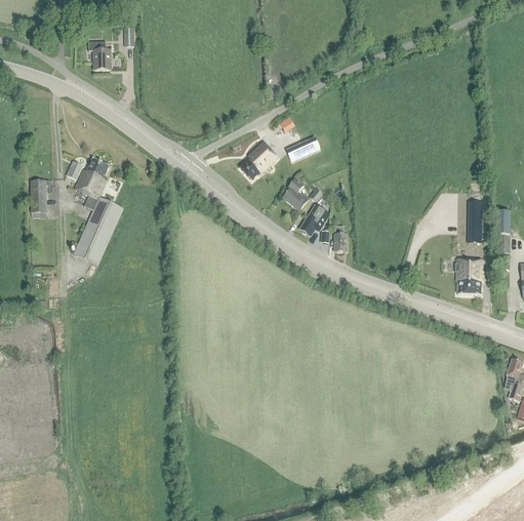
[(125,27),(125,45),(135,45),(134,26),(125,27)]
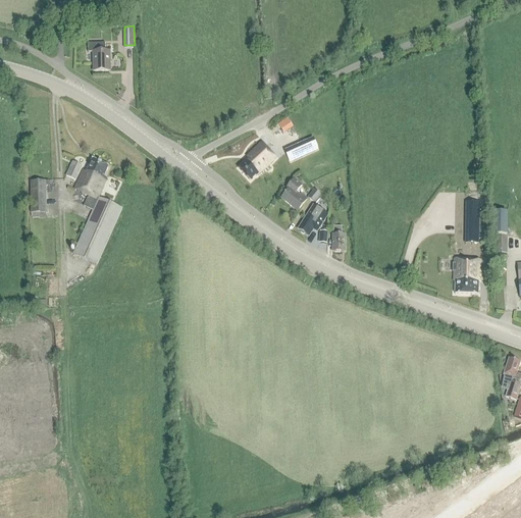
[(89,40),(89,49),(94,49),(94,61),(95,61),(95,68),(110,68),(110,60),(111,60),(111,48),(106,48),(106,40),(89,40)]
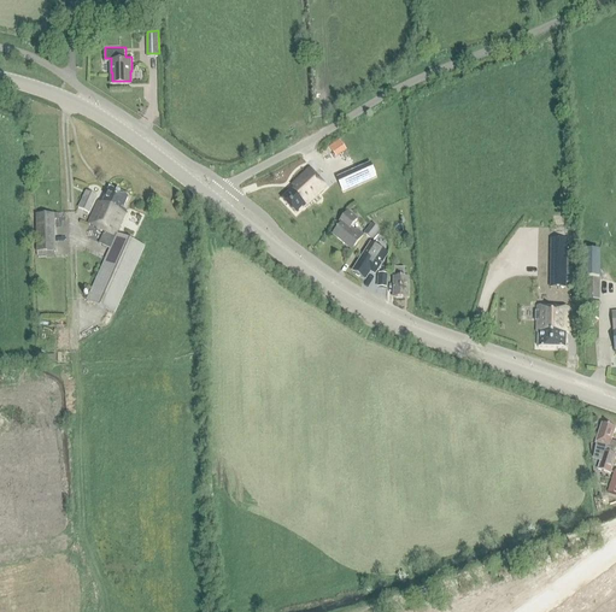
[(358,183),(388,165),(382,156),(361,169),(358,164),(350,169),(358,183)]
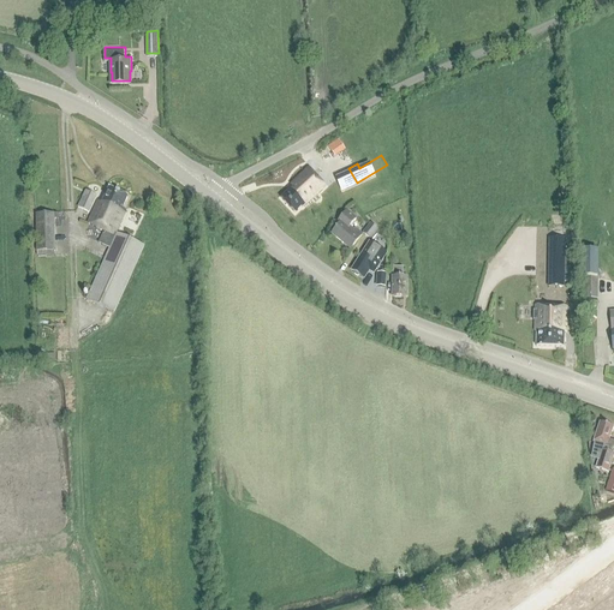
[(296,157),(274,171),(276,175),(298,163),(296,157)]
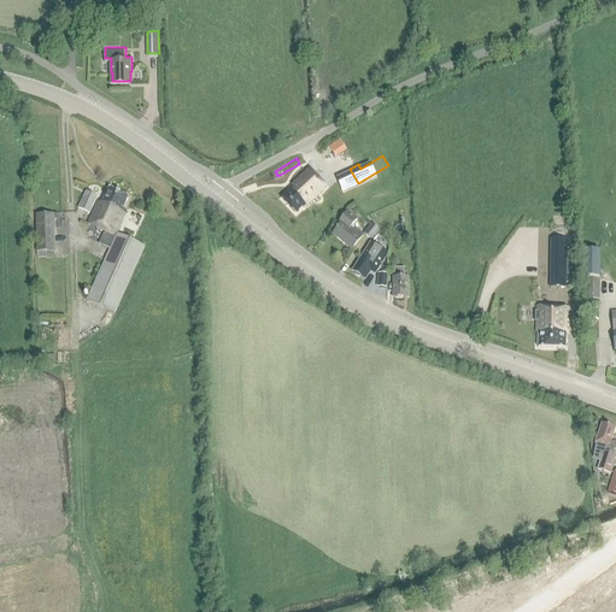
[(294,183),(282,195),(297,210),(304,204),(306,201),(308,202),(328,183),(311,164),(292,181),(294,183)]
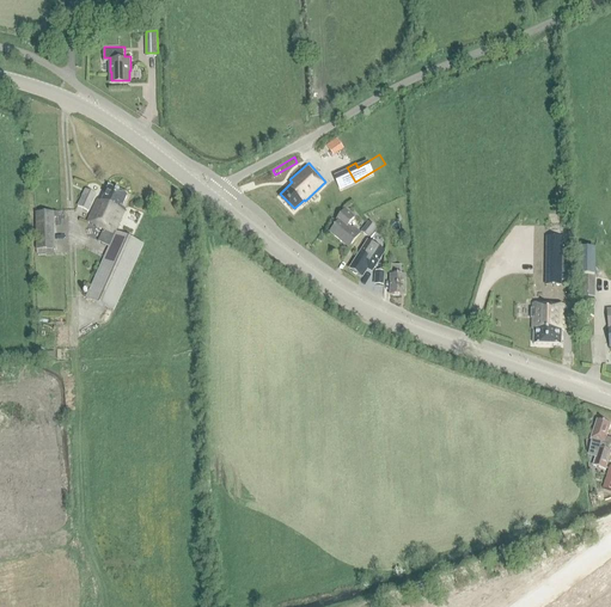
[(341,186),(348,183),(342,172),(336,176),(341,186)]
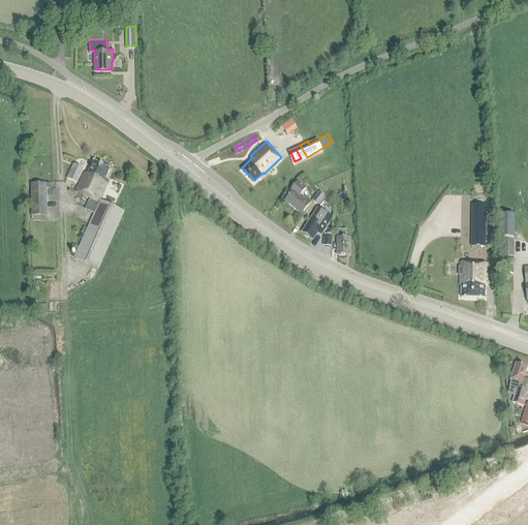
[(75,254),(99,265),(124,208),(100,197),(109,178),(105,176),(111,165),(94,158),(88,171),(86,170),(76,189),(90,195),(86,206),(95,210),(75,254)]
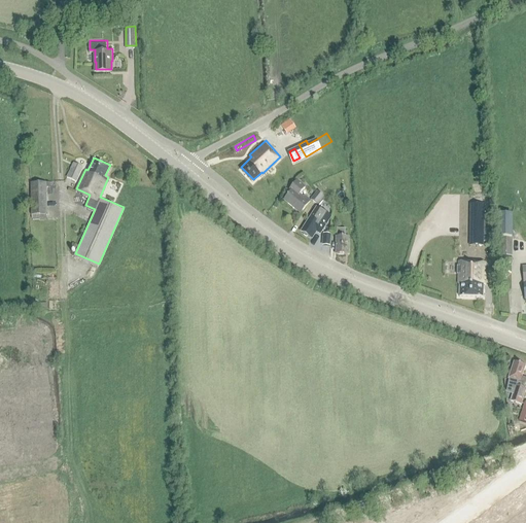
[(73,160),(67,174),(77,179),(83,165),(73,160)]
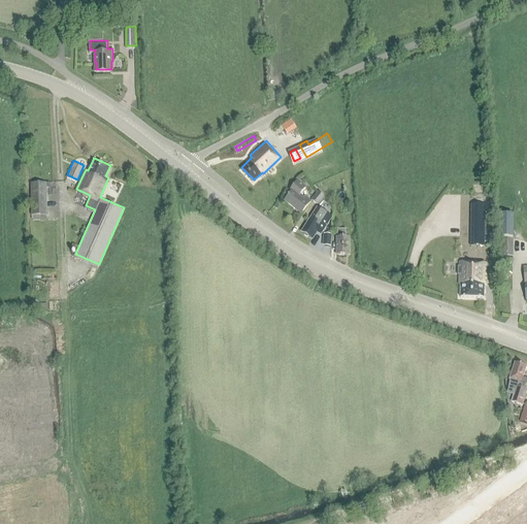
[(290,188),(292,189),(285,197),(301,210),(311,198),(305,193),(304,195),(300,192),(306,185),(298,177),(290,188)]
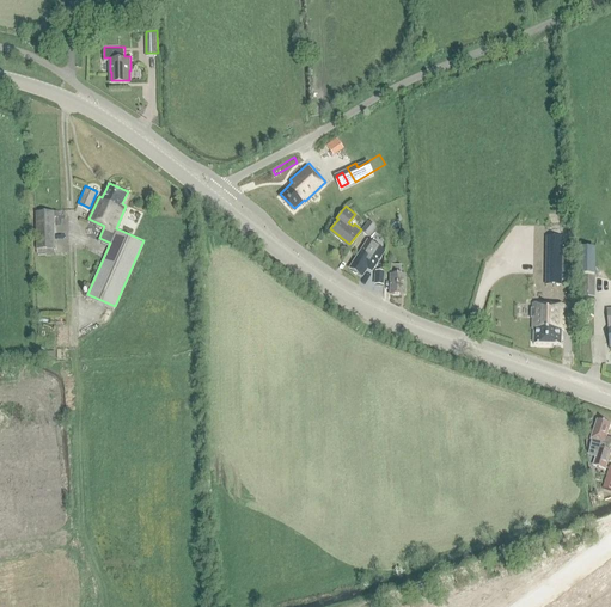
[(36,209),(37,246),(55,245),(55,208),(36,209)]
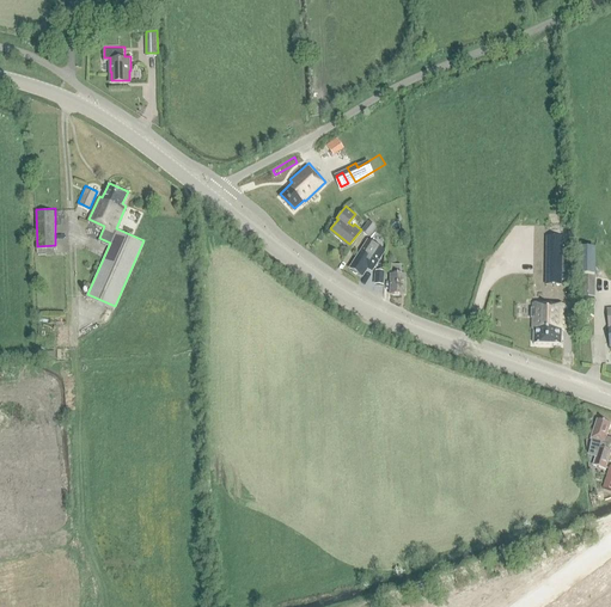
[(370,233),(377,224),(370,218),(362,227),(370,233)]
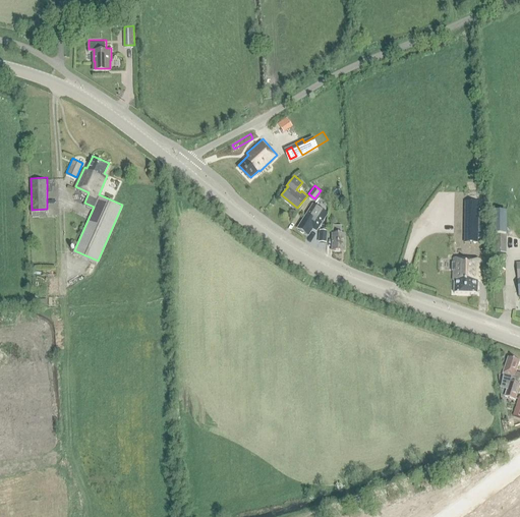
[(467,230),(467,231),(467,240),(473,240),(474,240),(479,240),(480,240),(480,239),(480,230),(478,199),(466,199),(467,230)]
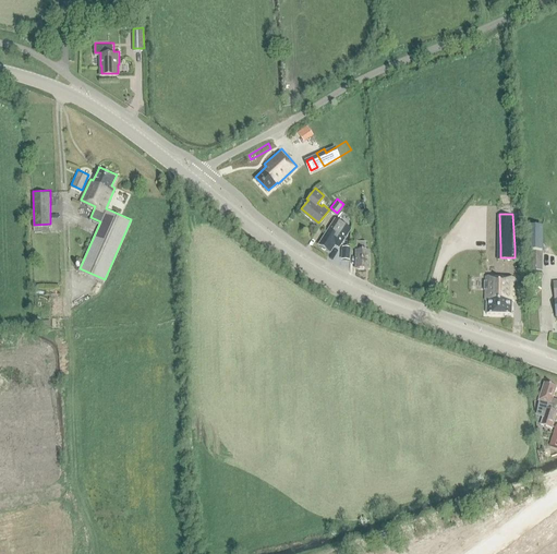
[(326,232),(321,242),(323,244),(323,245),(325,247),(326,247),(330,250),(336,240),(340,243),(349,230),(349,225),(336,216),(334,220),(333,220),(326,231),(326,232)]
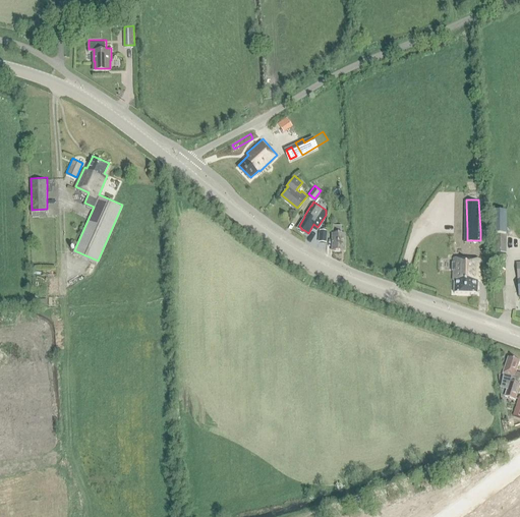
[(508,231),(508,208),(507,208),(495,207),(495,231),(496,231),(508,231)]
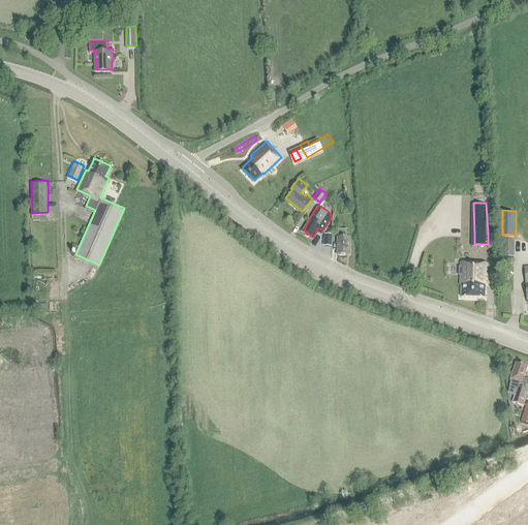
[(339,235),(338,252),(350,252),(350,250),(350,235),(347,235),(347,226),(339,226),(339,235)]
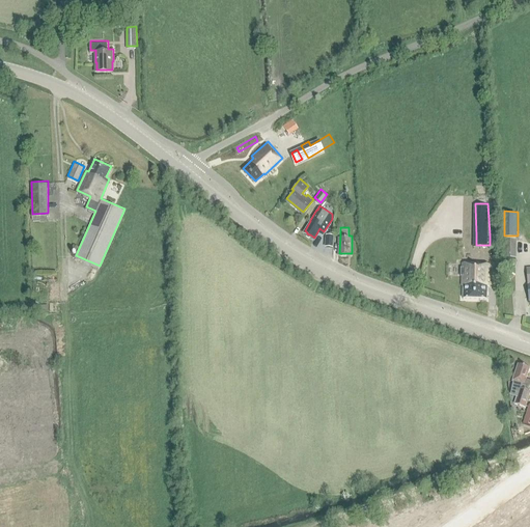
[(517,255),(518,236),(505,236),(505,255),(517,255)]
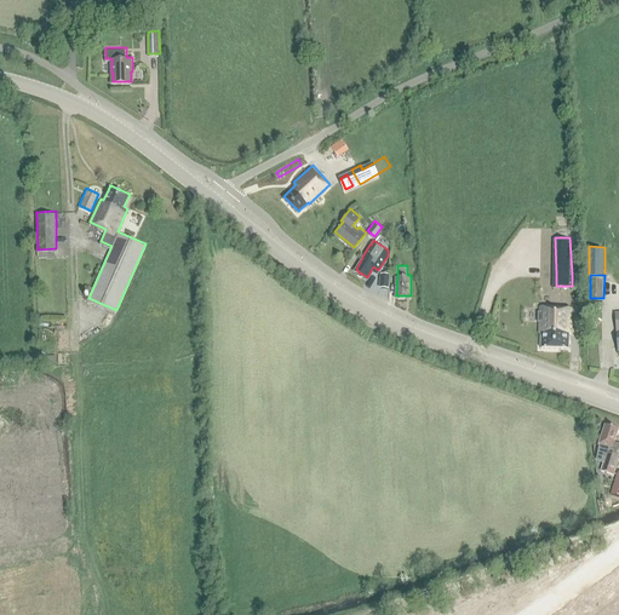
[(572,305),(540,304),(540,309),(538,309),(538,319),(540,319),(539,331),(542,331),(542,345),(568,346),(569,331),(572,331),(572,305)]
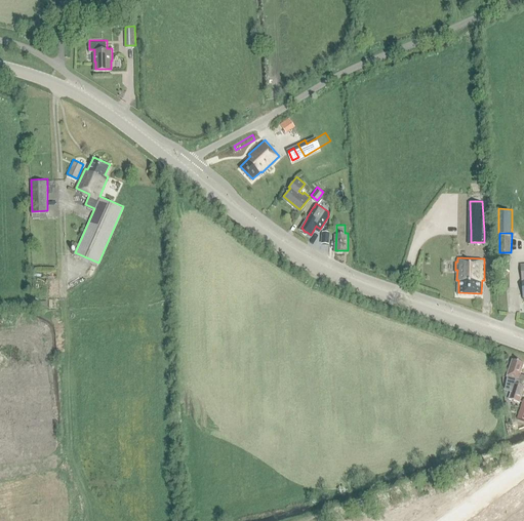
[(508,373),(506,386),(511,388),(509,395),(519,399),(523,387),(523,384),(523,372),(520,371),(523,363),(523,361),(513,357),(507,373),(508,373)]
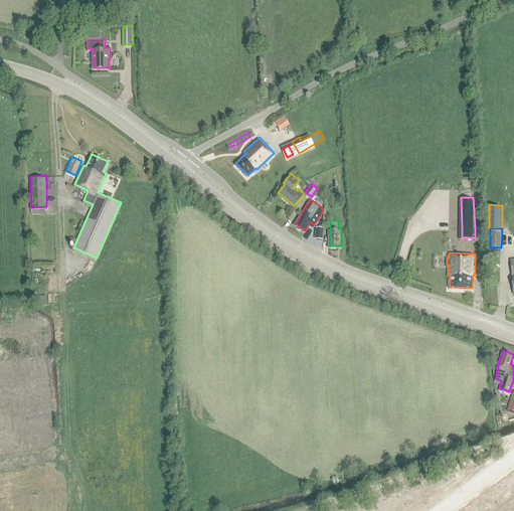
[(505,487),(496,494),(508,510),(510,510),(513,509),(513,499),(510,494),(505,487)]
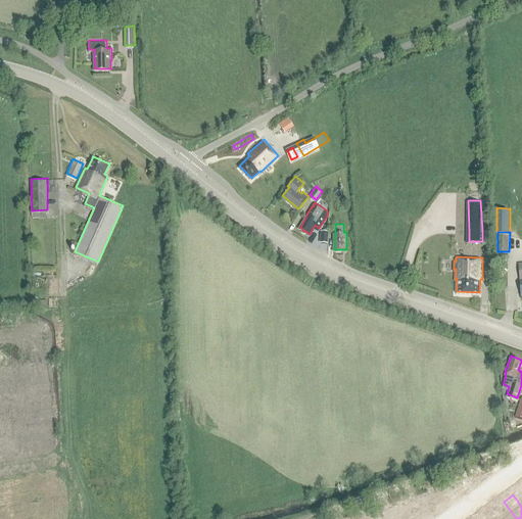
[(501,518),(516,518),(504,502),(494,509),(501,518)]
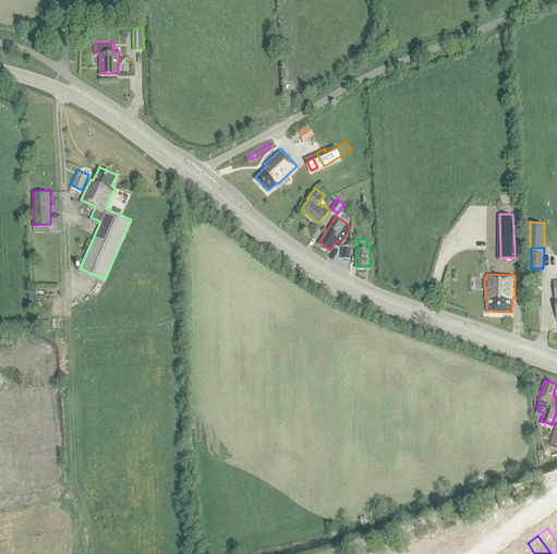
[(406,553),(419,553),(412,544),(403,551),(406,553)]
